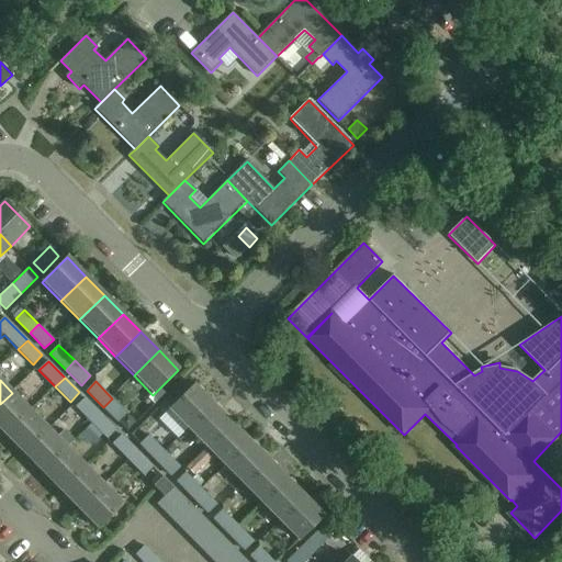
[(187,430),(213,405),(194,385),(168,411),(187,430)]
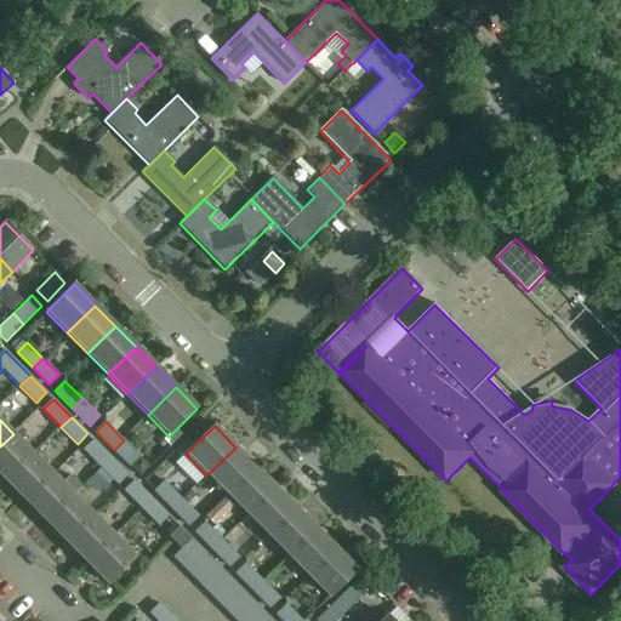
[(33,455),(13,434),(0,446),(0,476),(6,482),(33,455)]
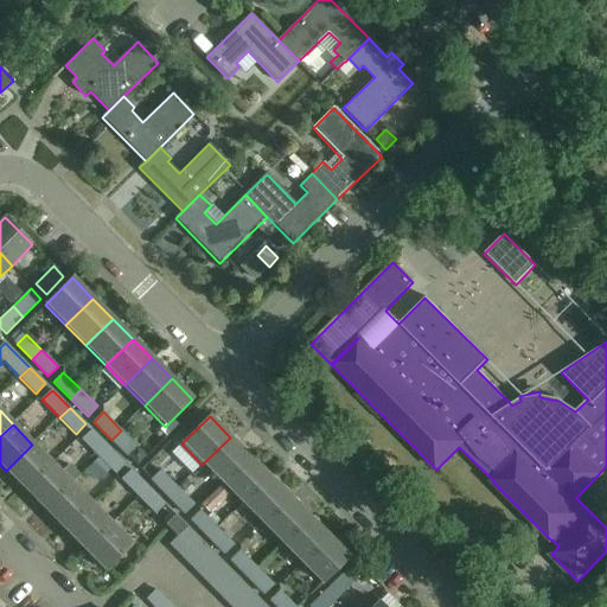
[(98,458),(108,447),(91,430),(81,440),(98,458)]
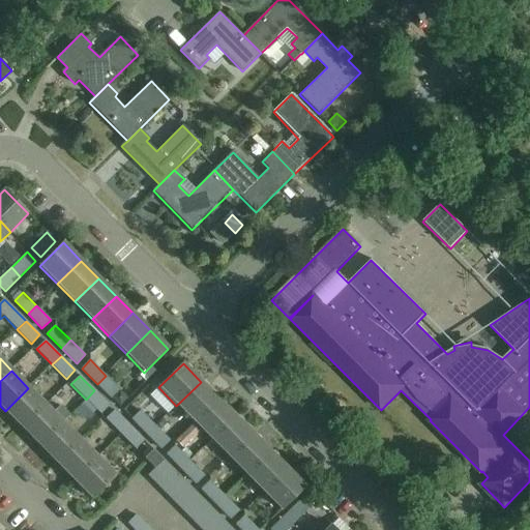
[(106,376),(97,384),(112,398),(120,389),(115,384),(106,376)]
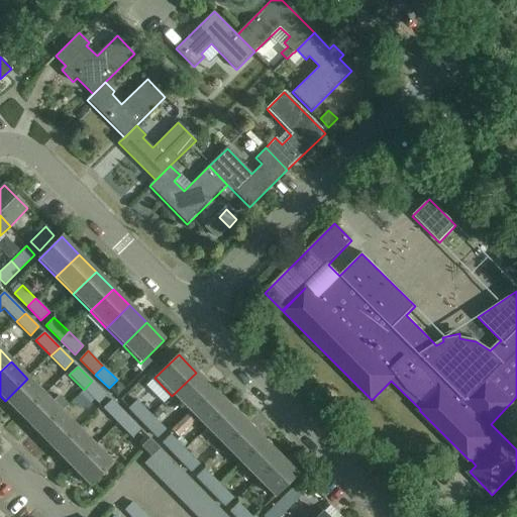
[(196,373),(172,396),(189,412),(212,389),(196,373)]
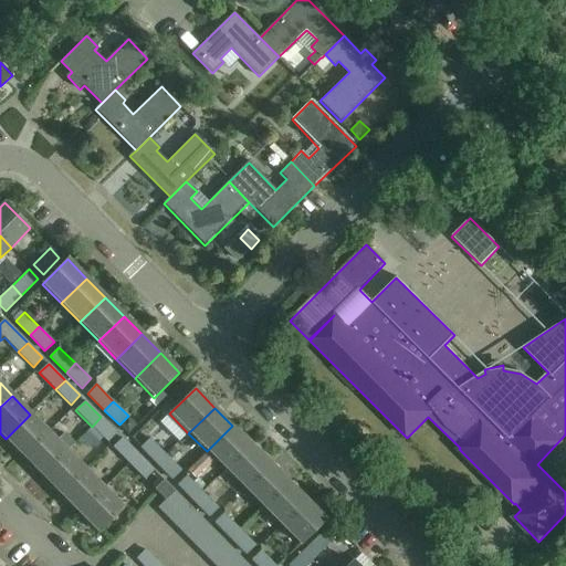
[(49,433),(30,415),(6,439),(24,458),(49,433)]
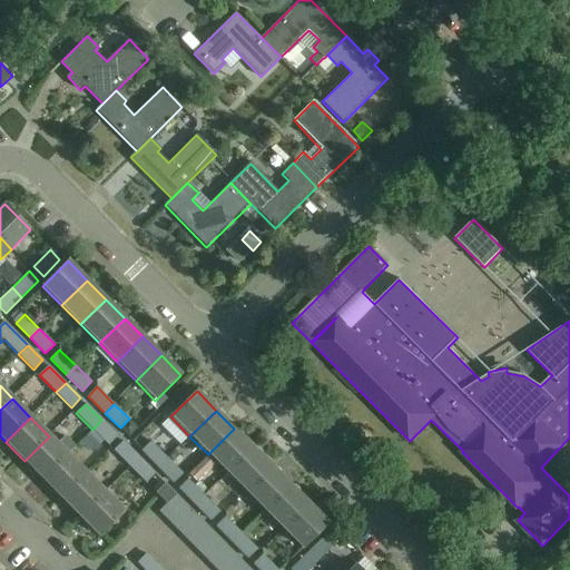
[(101,420),(92,430),(108,445),(118,435),(101,420)]
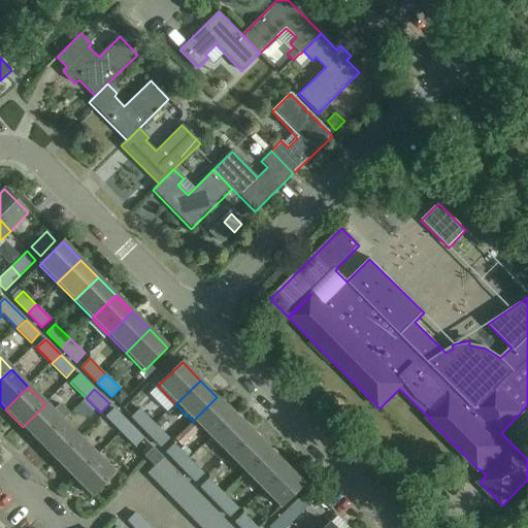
[(217,397),(193,421),(210,438),(234,415),(217,397)]
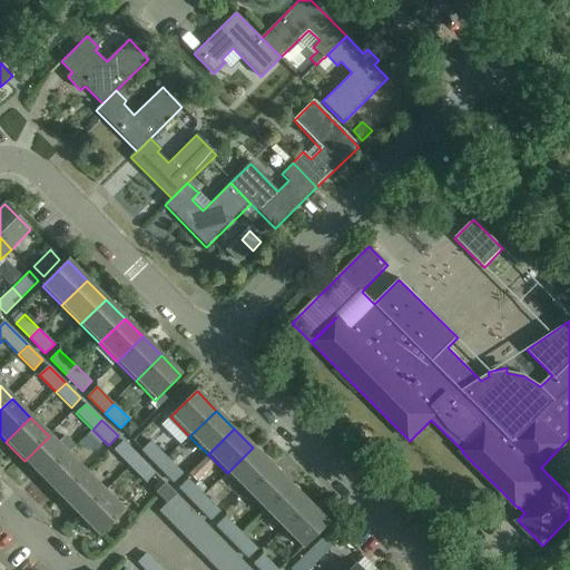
[(49,436),(25,461),(42,480),(68,455),(67,454),(76,445),(65,435),(57,443),(49,436)]
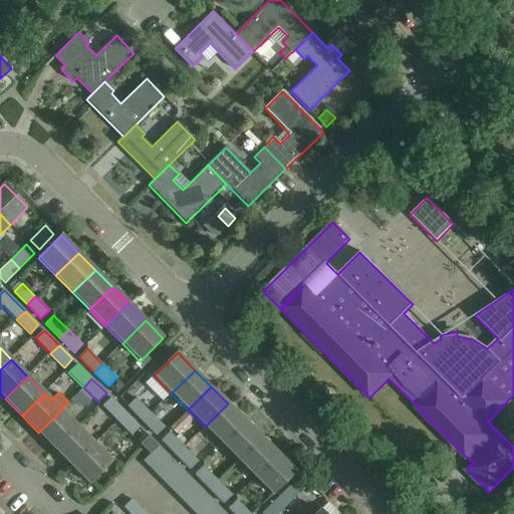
[(117,422),(126,413),(110,398),(102,406),(117,422)]
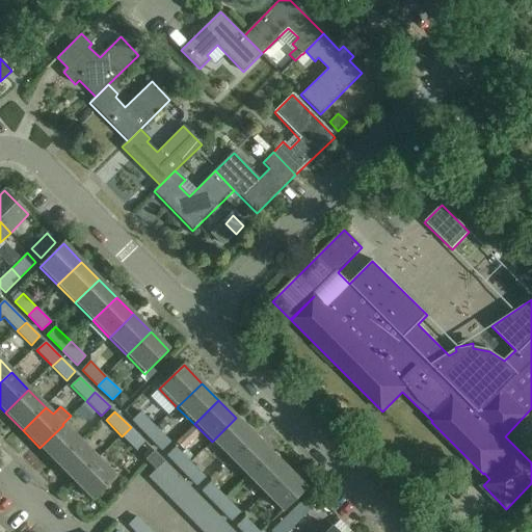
[(148,436),(157,428),(140,411),(132,421),(148,436)]
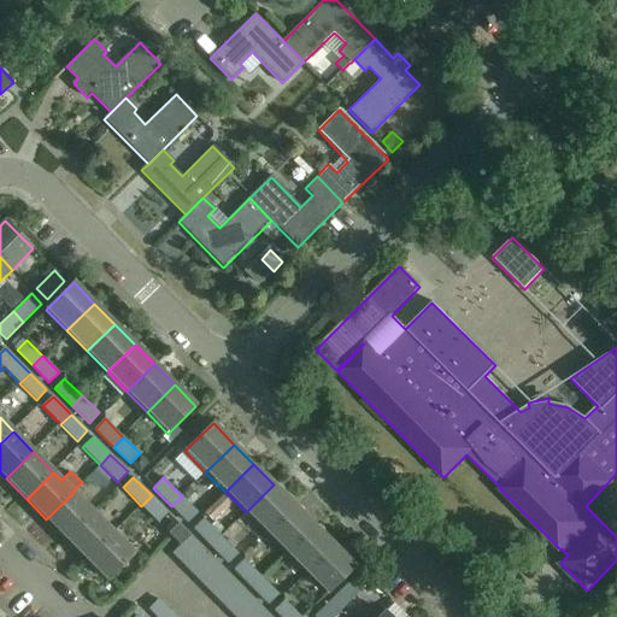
[(294,505),(274,485),(246,512),(265,533),(294,505)]
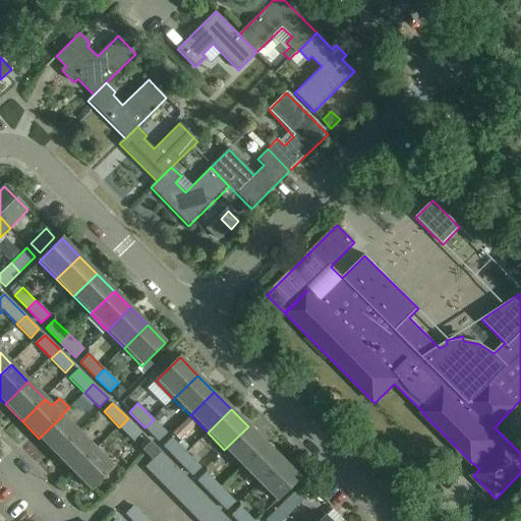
[(62,416),(39,439),(56,456),(79,433),(62,416)]
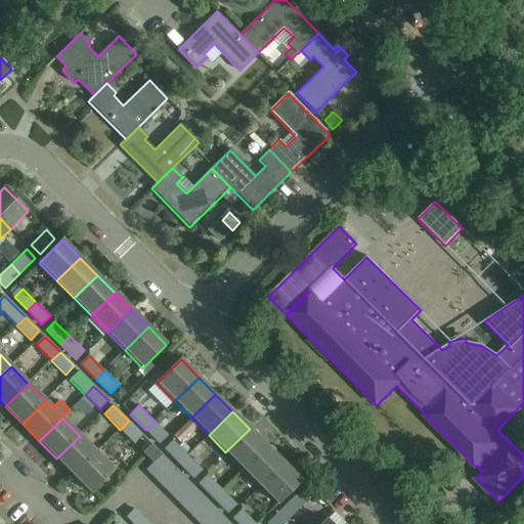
[(142,435),(129,421),(120,430),(134,444),(142,435)]
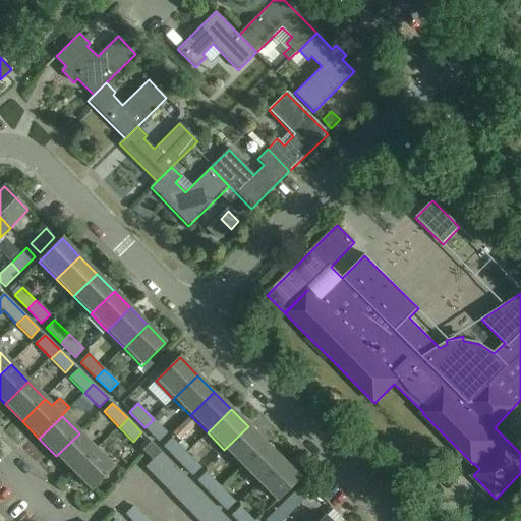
[(167,432),(154,419),(145,427),(159,441),(167,432)]
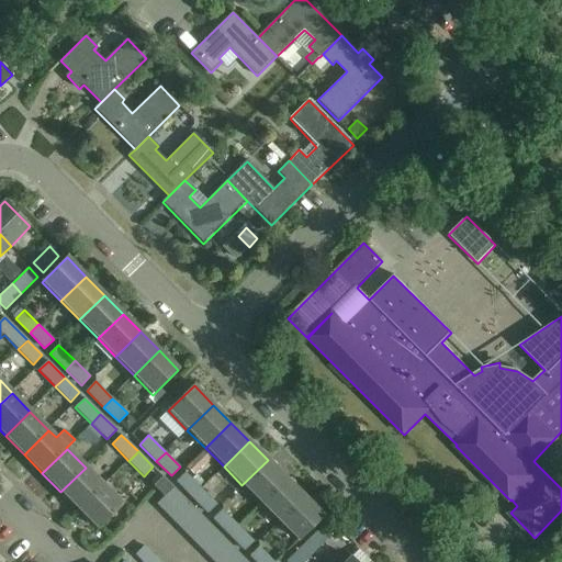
[(192,472),(208,461),(201,452),(186,463),(192,472)]
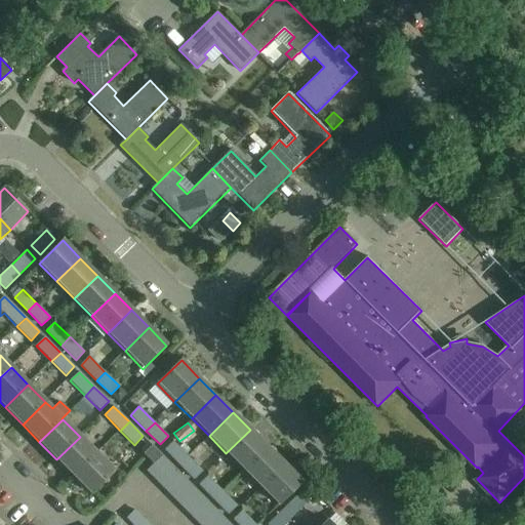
[(267,447),(250,430),(226,453),(243,471),(267,447)]
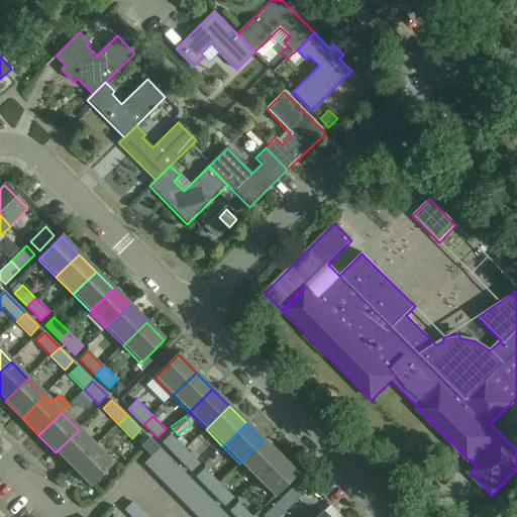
[(79,430),(56,452),(73,470),(95,447),(79,430)]
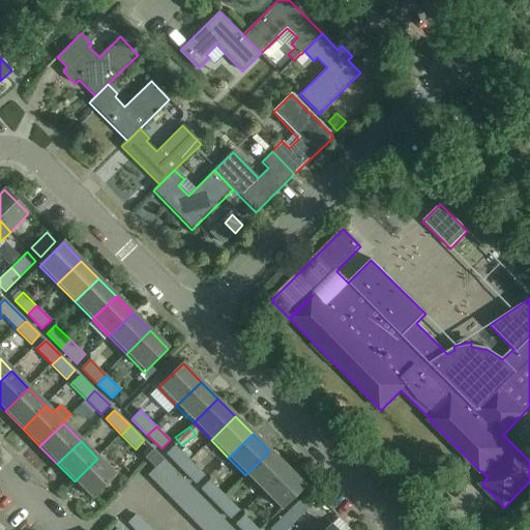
[(181,469),(189,461),(175,445),(167,453),(181,469)]
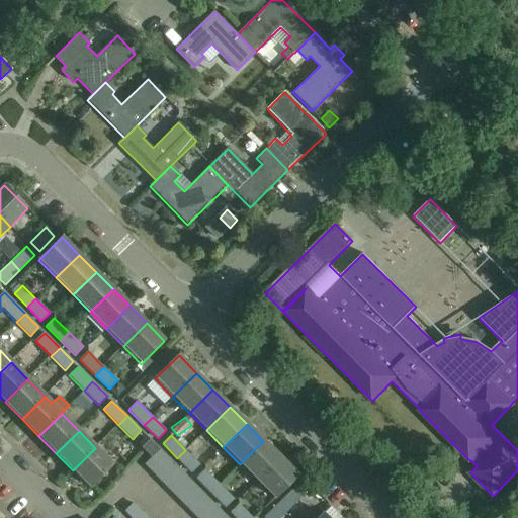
[(151,458),(159,450),(149,440),(141,447),(151,458)]
